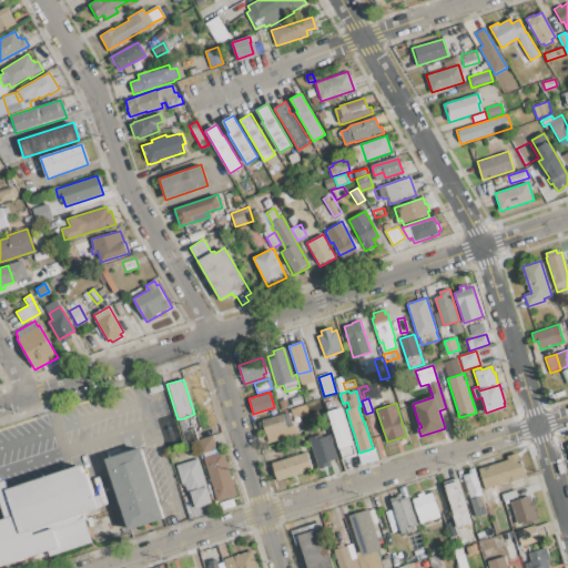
[(342,407),(356,454),(343,458),(328,412),(342,407)]
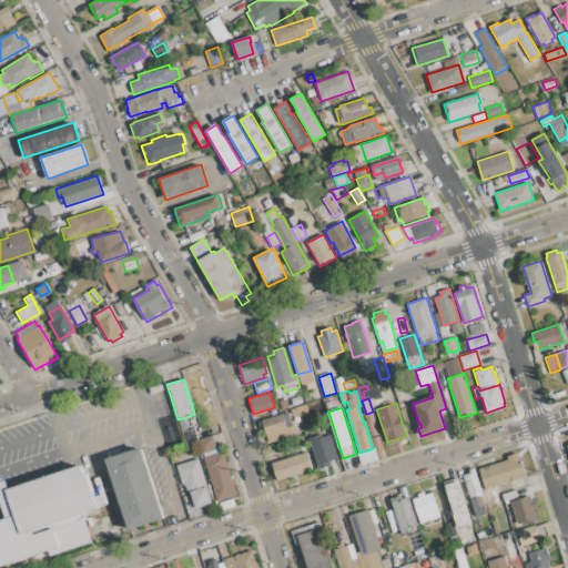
[(288,413),(293,426),(266,434),(262,421),(288,413)]
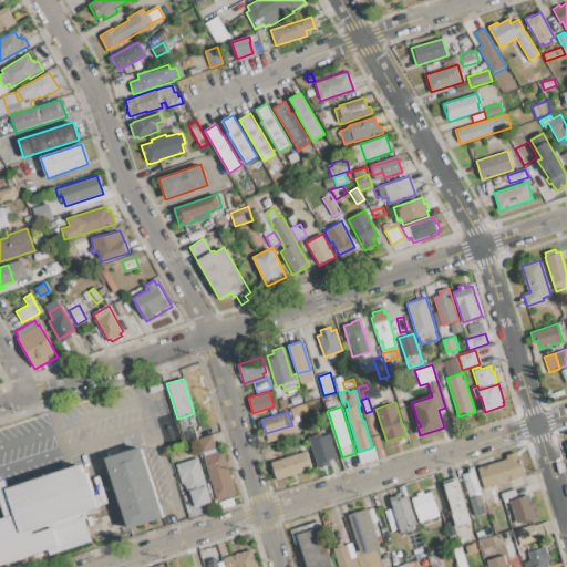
[(177,419),(183,418),(187,430),(182,432),(177,419)]
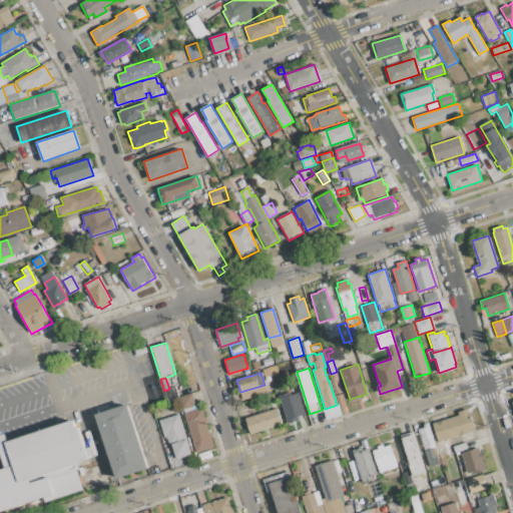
[(175,387),(178,398),(167,401),(164,391),(169,389),(175,387)]
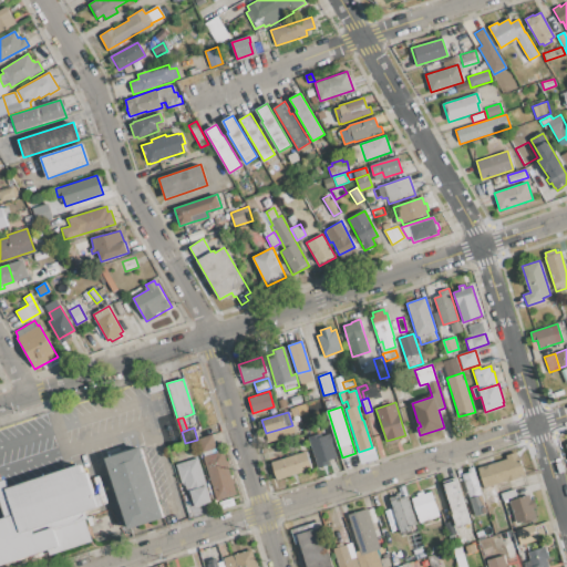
[(323,436),(329,434),(330,435),(332,434),(334,442),(331,442),(337,457),(330,460),(331,463),(317,467),(307,437),(322,433),(323,436)]
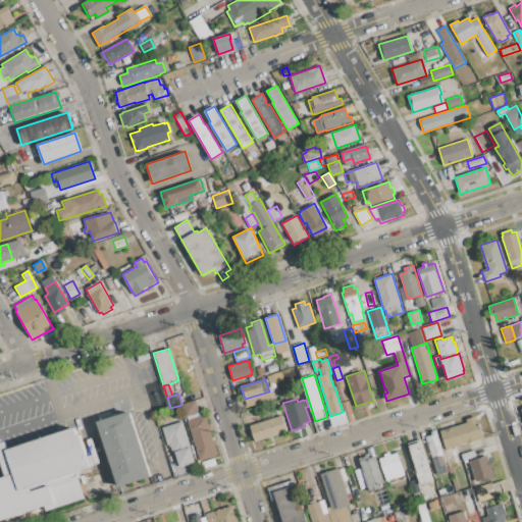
[(187,417),(183,405),(195,401),(199,413),(187,417)]
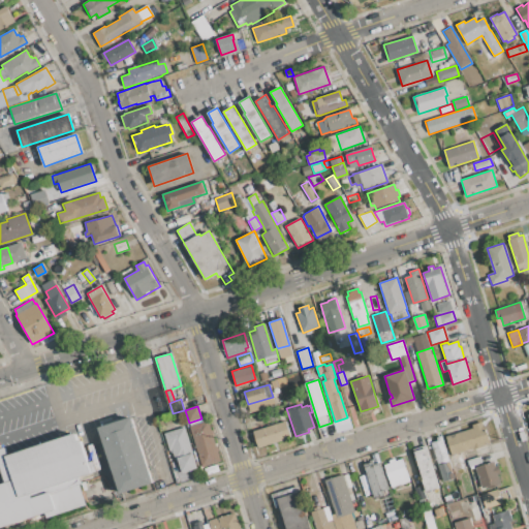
[(120,495),(99,426),(132,415),(153,485),(120,495)]
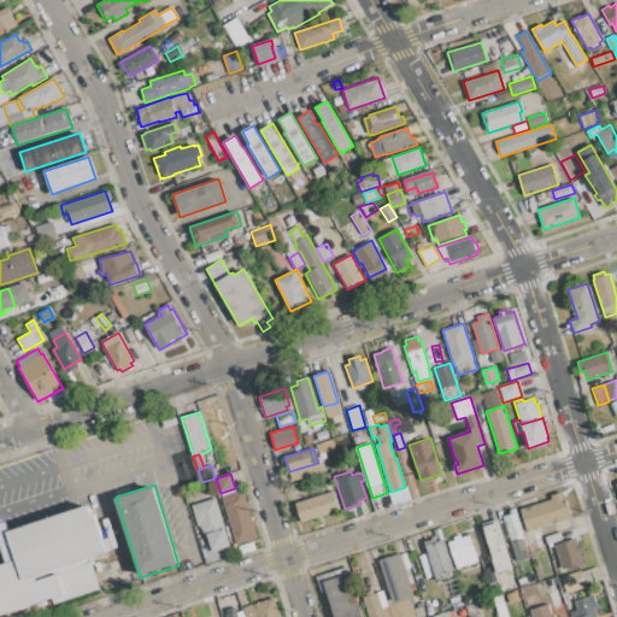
[(300,523),(294,503),(331,491),(339,511),(300,523)]
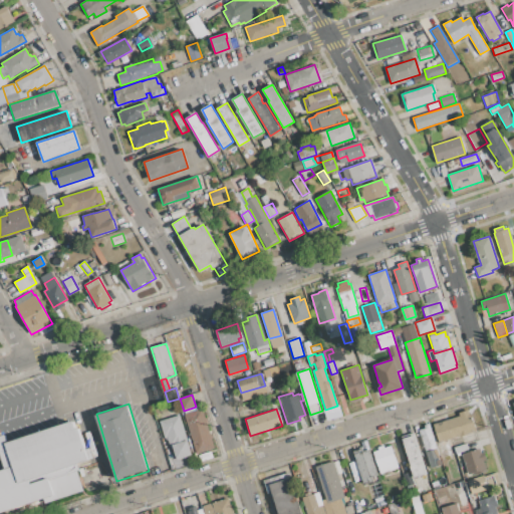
[(215,448),(197,454),(184,415),(202,410),(215,448)]
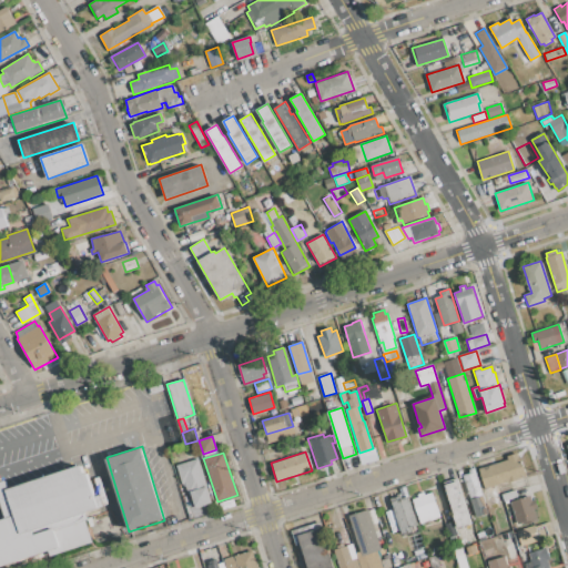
[(526,476),(485,489),(478,469),(507,460),(506,456),(518,453),(526,476)]
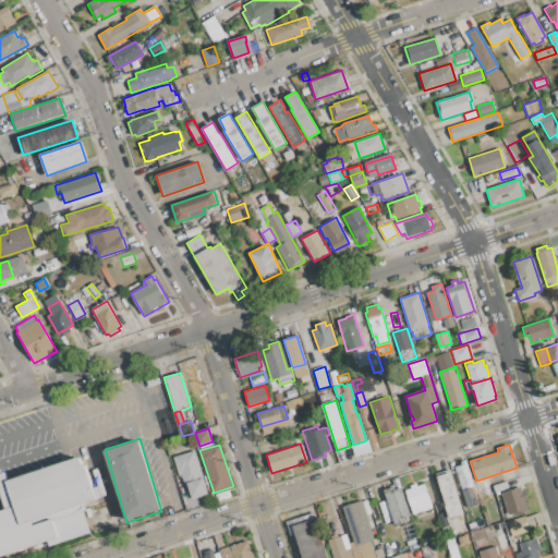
[(204,481),(204,482),(208,495),(193,499),(192,498),(183,501),(180,492),(189,488),(189,486),(185,487),(181,474),(179,475),(173,458),(195,451),(204,481)]
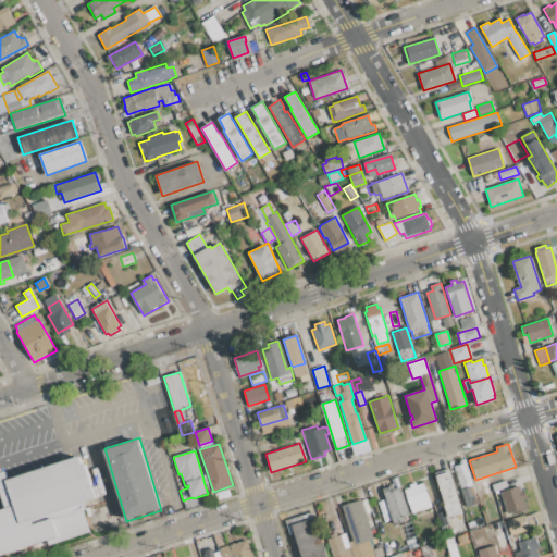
[(0,472),(0,492),(5,507),(0,508),(0,555),(48,539),(50,546),(93,532),(83,504),(98,498),(83,454),(10,479),(7,470),(0,472)]
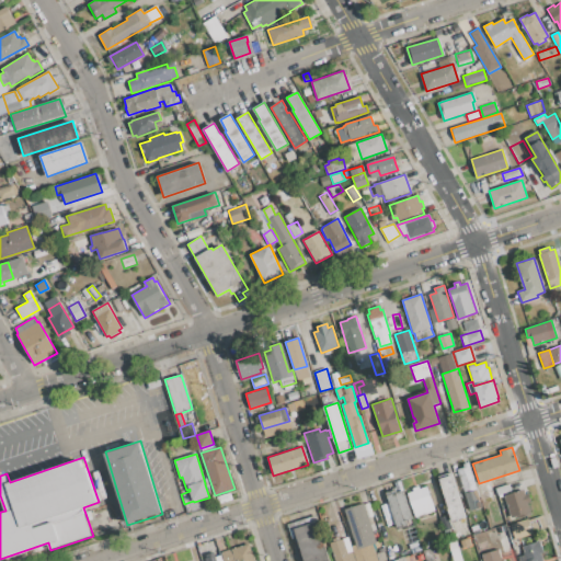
[(480,496),(467,501),(457,470),(464,468),(462,465),(470,462),(480,496)]
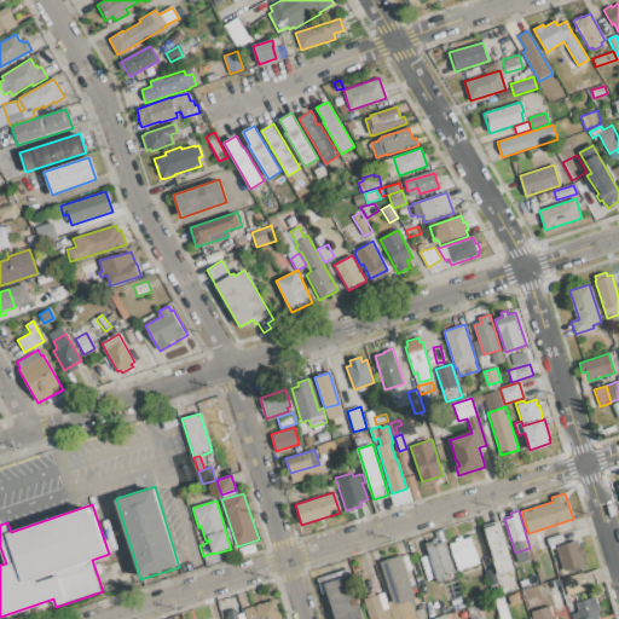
[(499,576),(485,530),(499,525),(514,571),(499,576)]
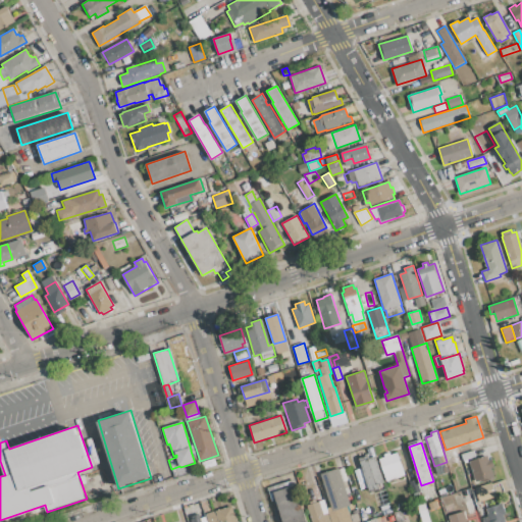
[(463,461),(461,454),(474,450),(476,457),(463,461)]
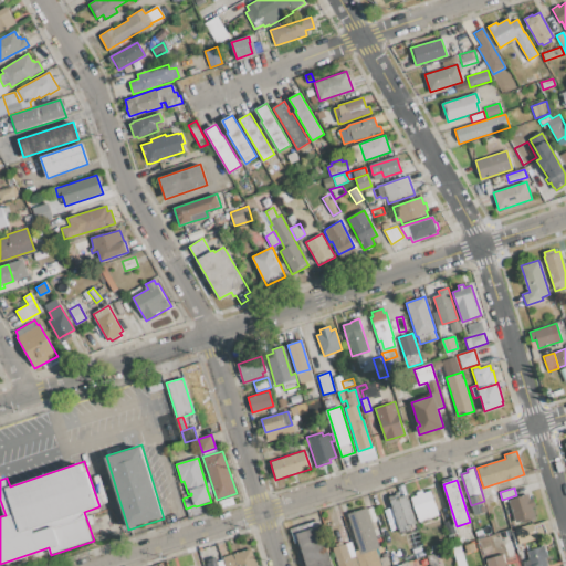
[(422,494),(431,491),(439,516),(419,522),(411,498),(417,496),(416,493),(422,491),(422,494)]
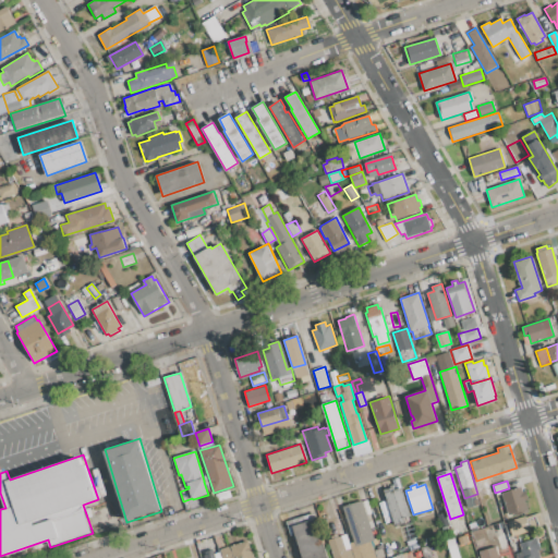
[(514,513),(508,514),(501,493),(522,486),(530,511),(514,517),(514,513)]
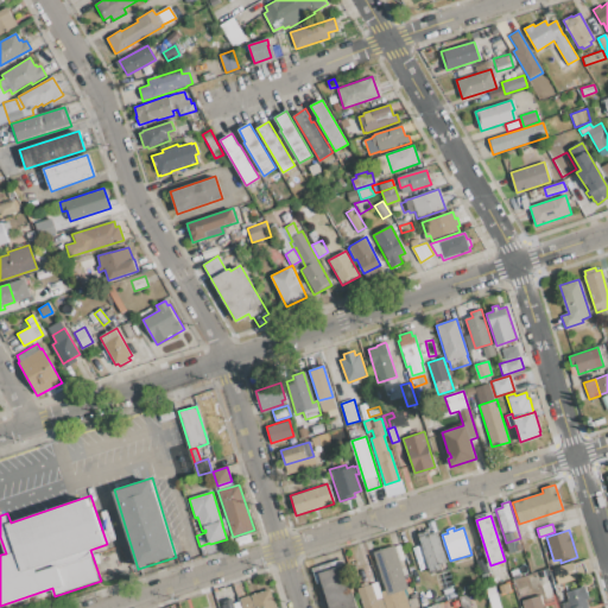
[(431,574),(418,533),(429,531),(430,534),(438,532),(448,563),(439,564),(442,571),(431,574)]
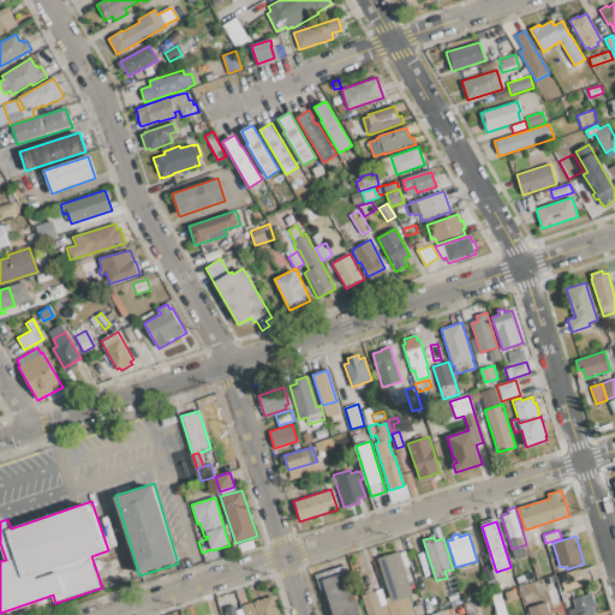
[(392,602),(387,587),(381,589),(374,562),(378,561),(378,559),(398,553),(399,554),(405,551),(408,566),(402,568),(412,596),(404,598),(407,614),(390,614),(387,603),(392,602)]
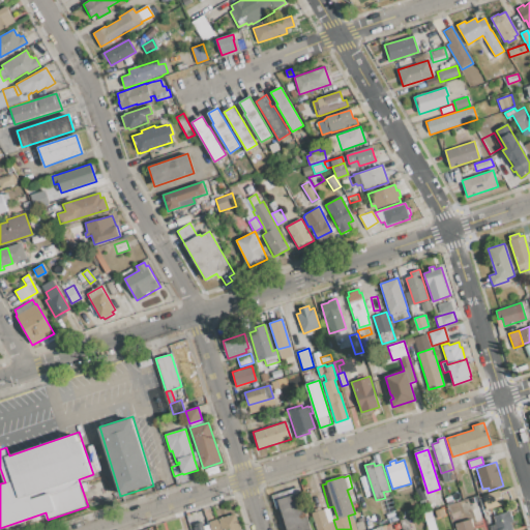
[(276,509),(272,495),(297,487),(299,493),(300,493),(312,529),(287,529),(281,508),(276,509)]
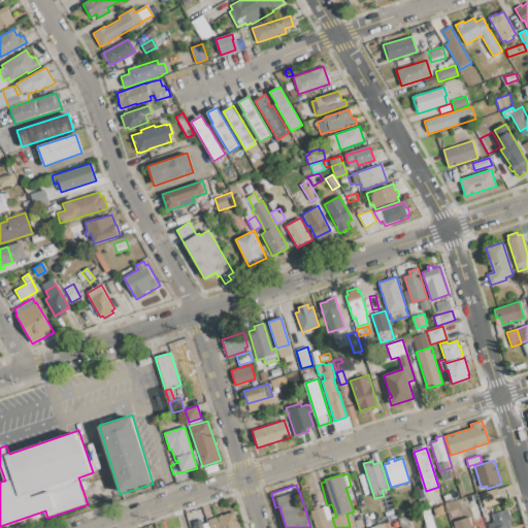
[(422,485),(426,500),(419,502),(415,488),(422,485)]
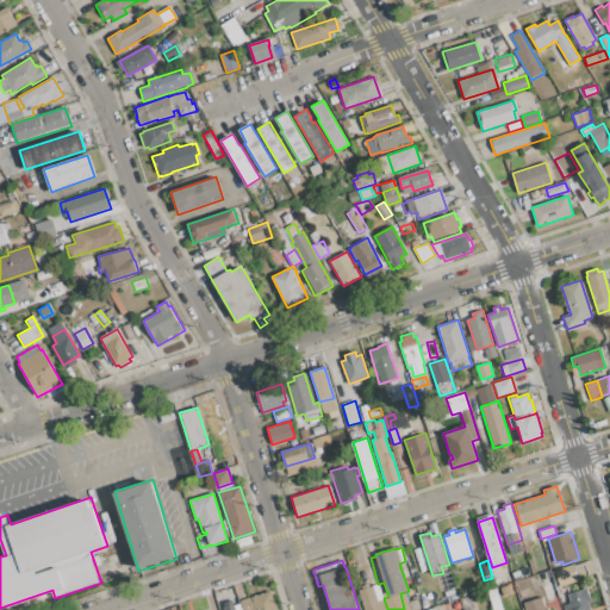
[(560,586),(555,571),(574,565),(579,582),(560,586)]
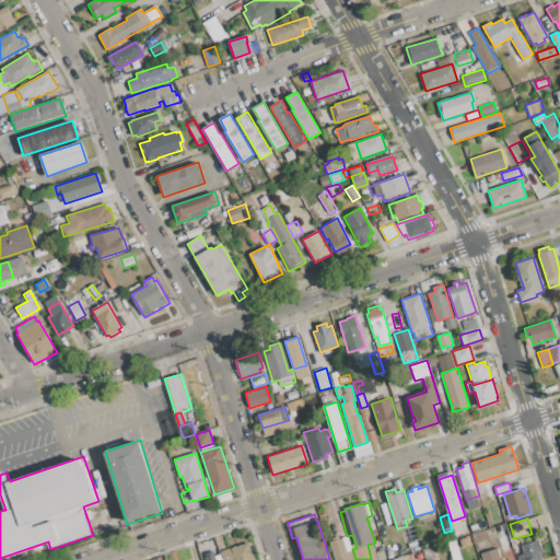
[(334,559),(329,541),(342,538),(347,551),(351,550),(353,559),(334,559)]
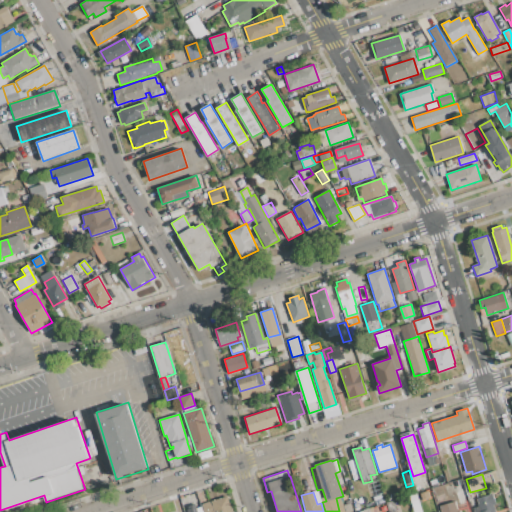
[(362,494),(366,505),(361,507),(357,495),(362,494)]
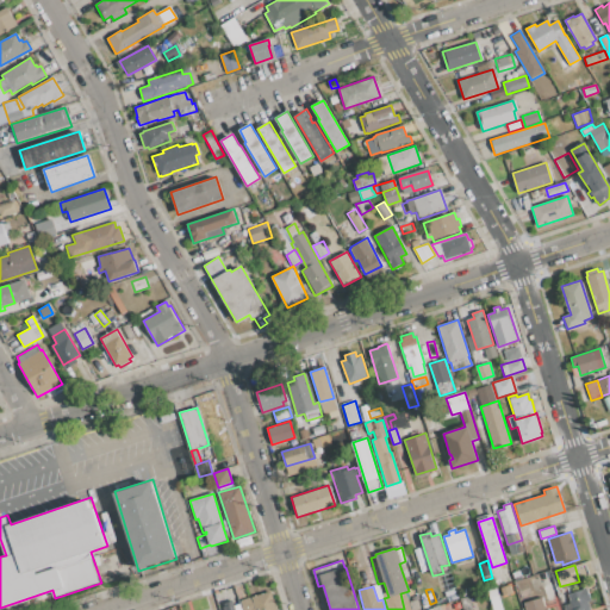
[(570,602),(568,595),(586,589),(590,601),(587,602),(590,609),(565,609),(564,603),(570,602)]
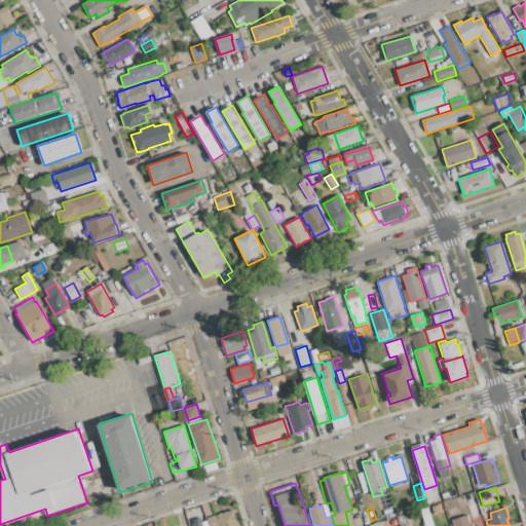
[(209,525),(207,518),(233,510),(237,525),(209,525)]
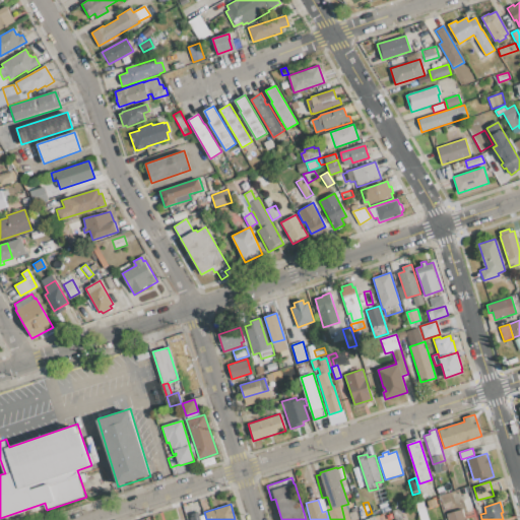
[(447,519),(446,514),(462,509),(465,519),(467,519),(447,519)]
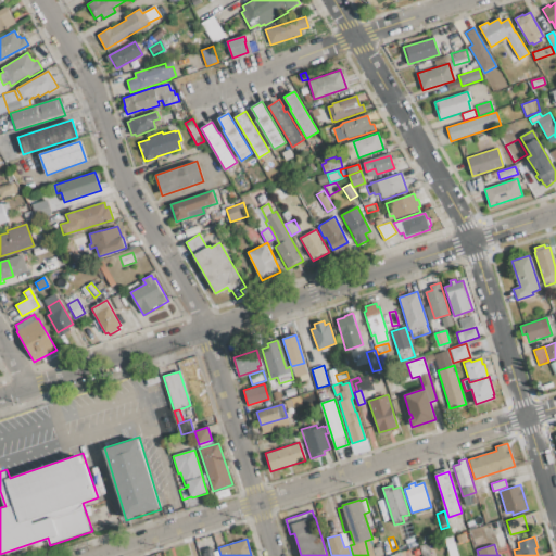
[(219,555),(216,545),(200,550),(201,555),(219,555)]
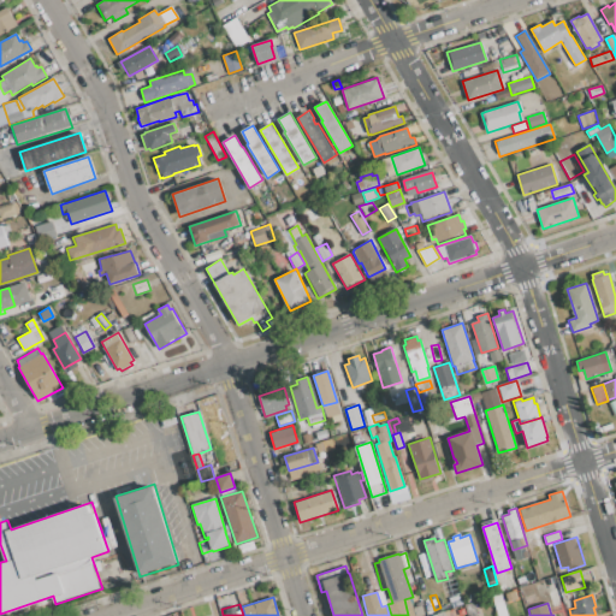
[(498,615),(496,606),(503,604),(505,615),(498,615)]
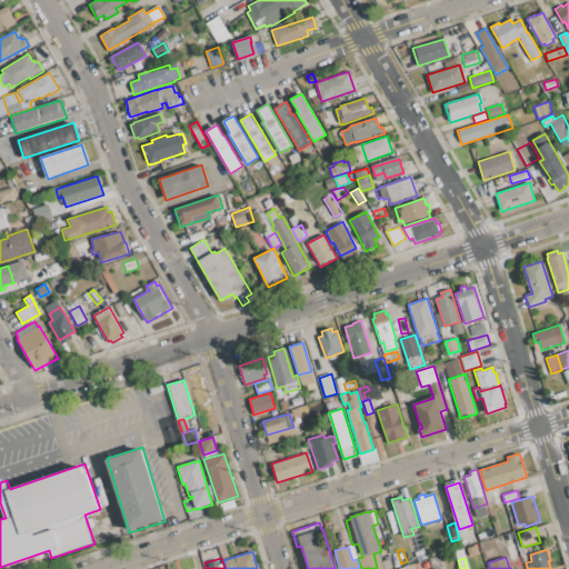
[(389,559),(391,568),(383,568),(381,561),(389,559)]
